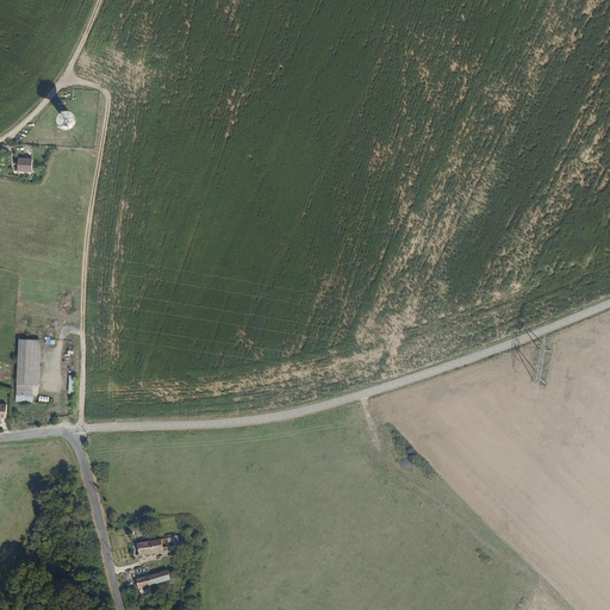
[(68,112),(66,112),(62,112),(60,114),(58,117),(57,120),(57,123),(58,126),(61,129),(63,130),(67,130),(70,130),(73,128),(75,125),(75,123),(75,119),(75,117),(73,114),(70,113),(68,112)]
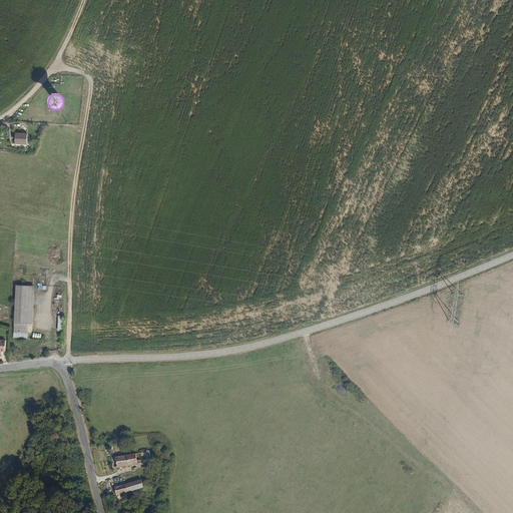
[(27,134),(15,134),(15,145),(27,145),(27,134)]
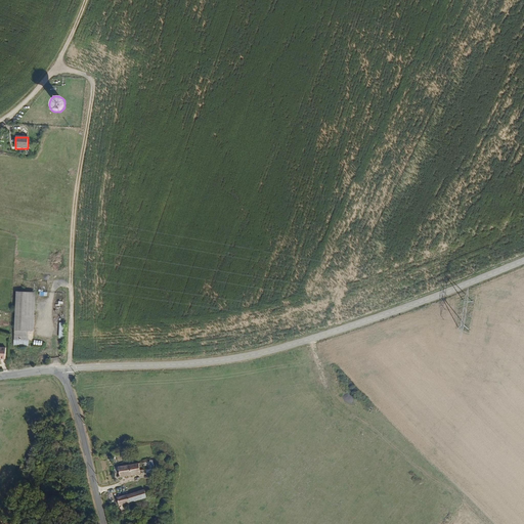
[(13,330),(28,330),(29,292),(15,292),(13,330)]
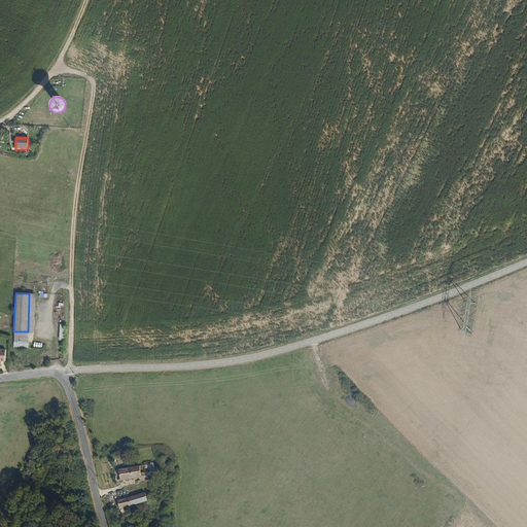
[(27,343),(28,331),(13,331),(13,342),(27,343)]
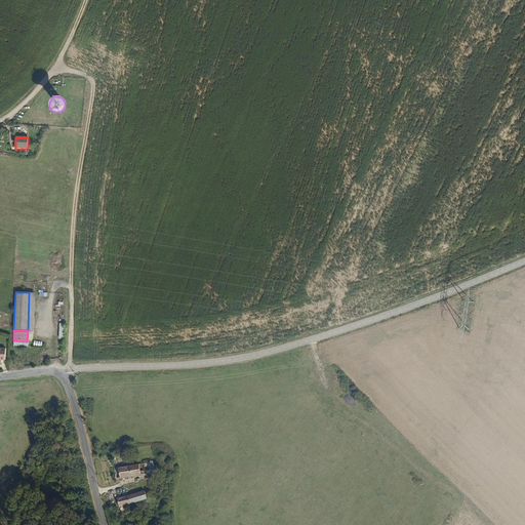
[(148,462),(139,463),(140,475),(149,474),(148,462)]
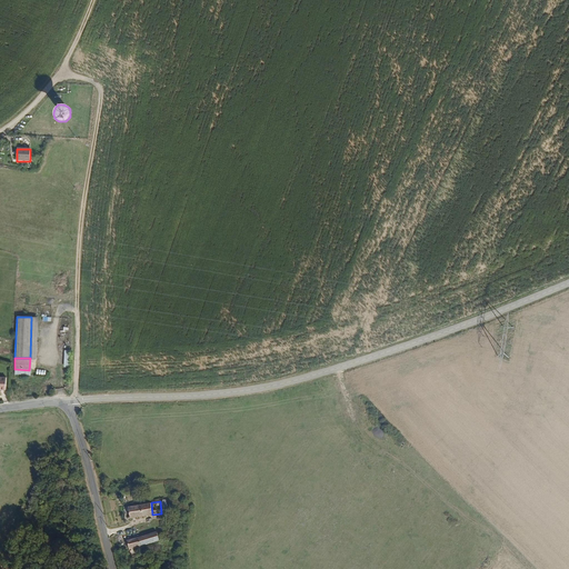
[(152,516),(150,505),(139,507),(140,511),(138,511),(139,518),(152,516)]
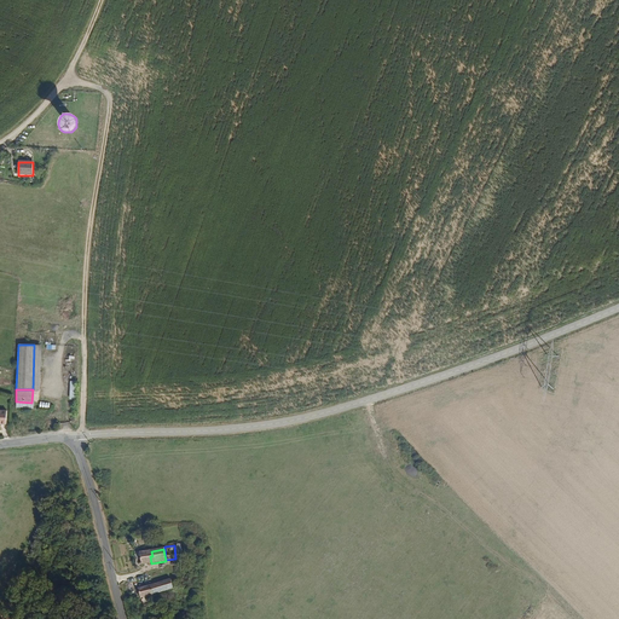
[(151,551),(139,554),(142,565),(151,563),(150,556),(152,556),(151,551)]
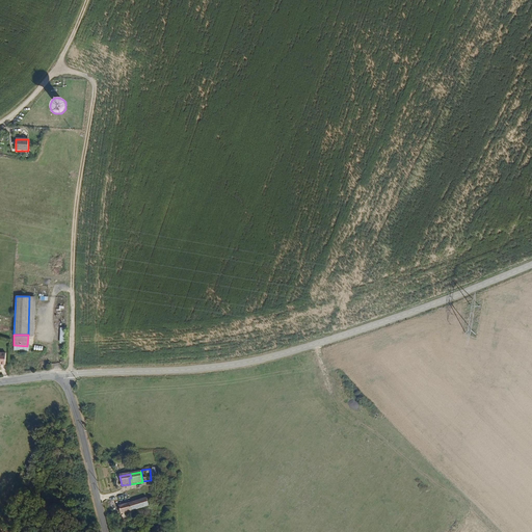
[(145,499),(117,506),(121,515),(149,507),(145,499)]
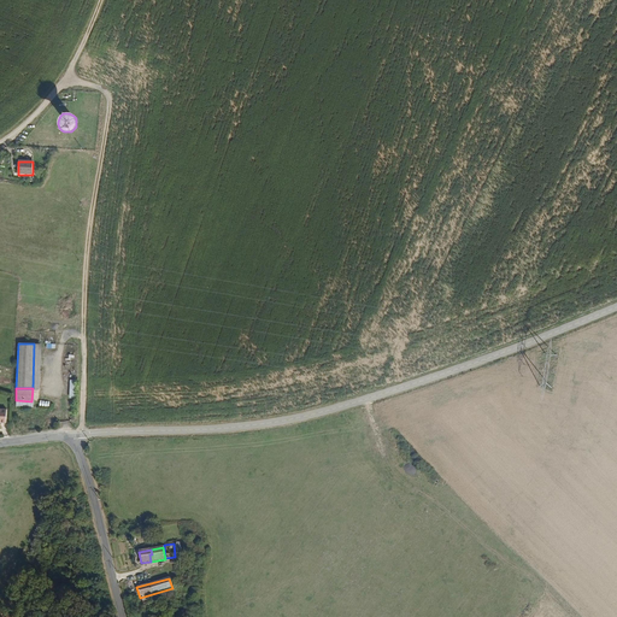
All buildings are outlined.
